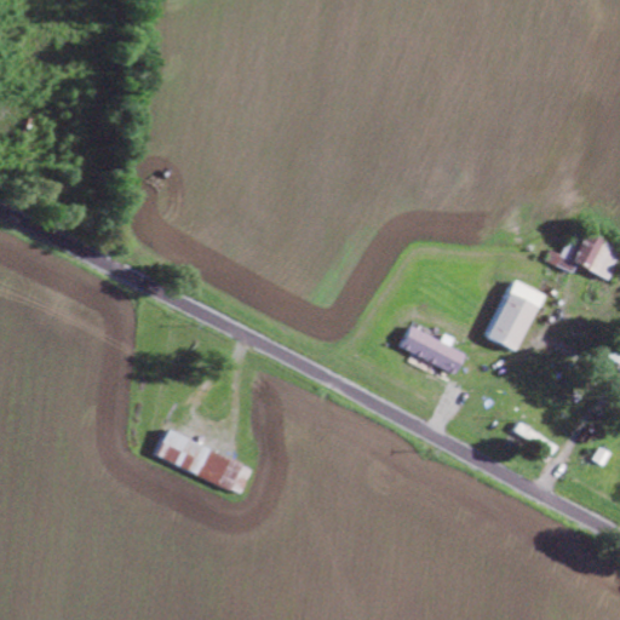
[(608,280),(619,256),(619,250),(575,229),(562,257),(551,251),(546,262),(573,274),(577,265),(608,280)]
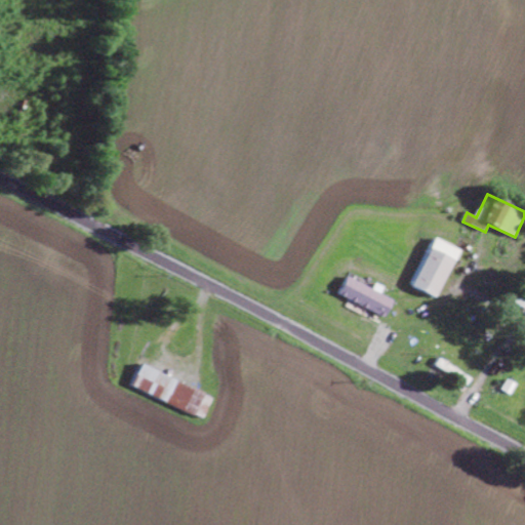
[(459,248),(435,238),(413,287),(439,297),(459,248)]
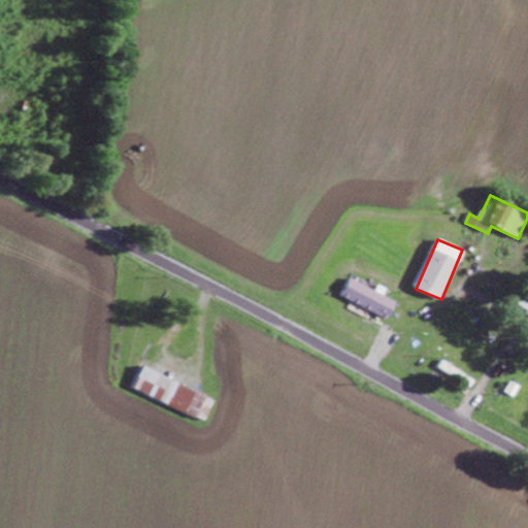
[(390,319),(397,302),(381,294),(384,288),(378,286),(376,291),(351,278),(341,297),(390,319)]
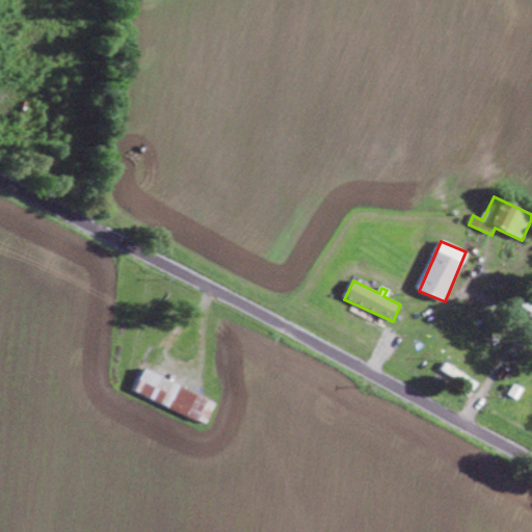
[(441,372),(474,392),(479,382),(446,364),(441,372)]
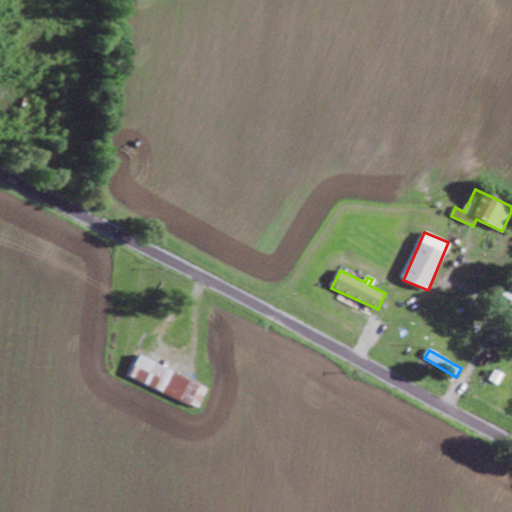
[(128,378),(199,408),(208,386),(137,356),(128,378)]
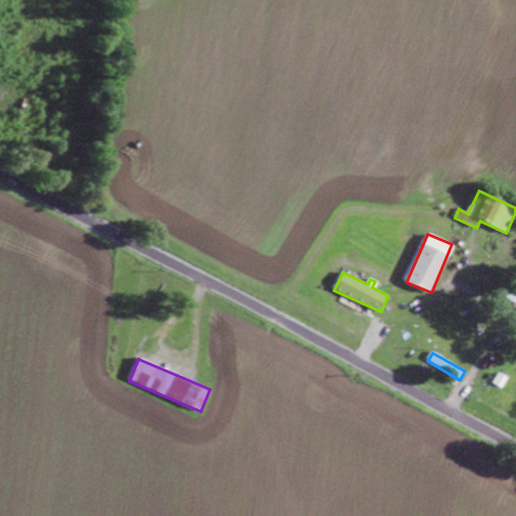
[(494,383),(502,388),(508,377),(500,373),(494,383)]
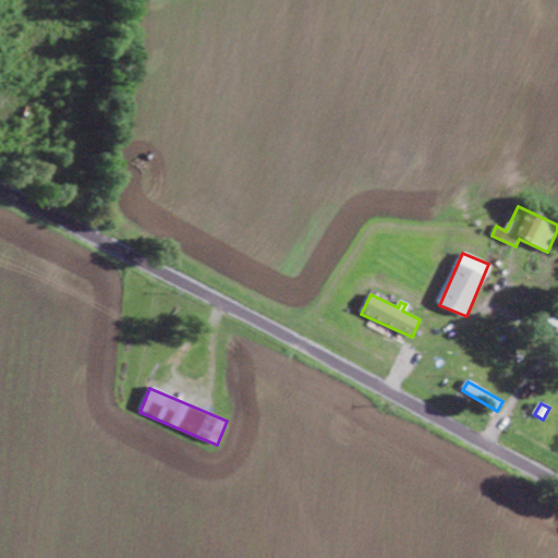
All buildings are outlined.
